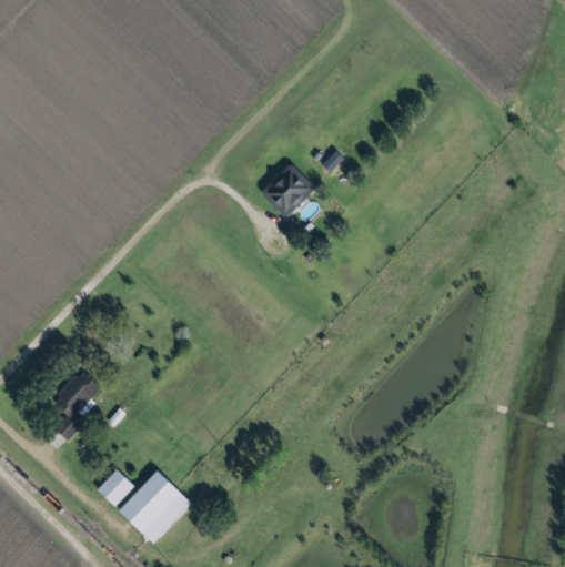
[(321,166),(330,173),(342,158),(332,151),(321,166)]
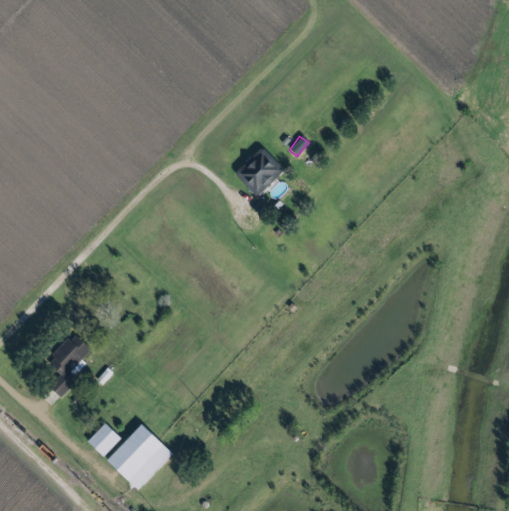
[(258,197),(283,170),(260,147),(234,174),(258,197)]
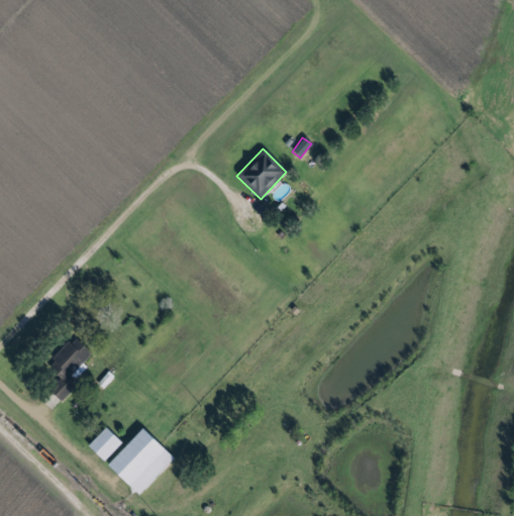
[(70,375),(92,353),(77,337),(48,364),(62,378),(48,390),(60,401),(79,384),(70,375)]
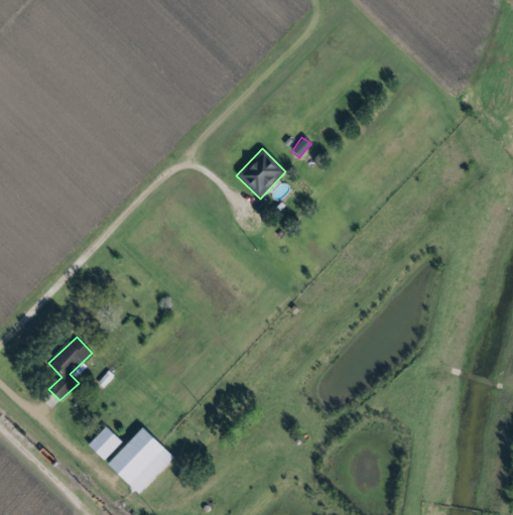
[(88,444),(103,462),(123,443),(107,426),(88,444)]
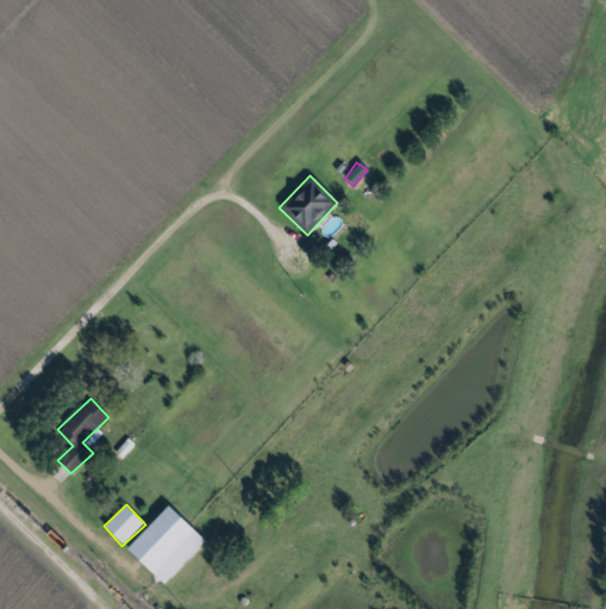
[(164,585),(206,540),(169,505),(127,550),(164,585)]
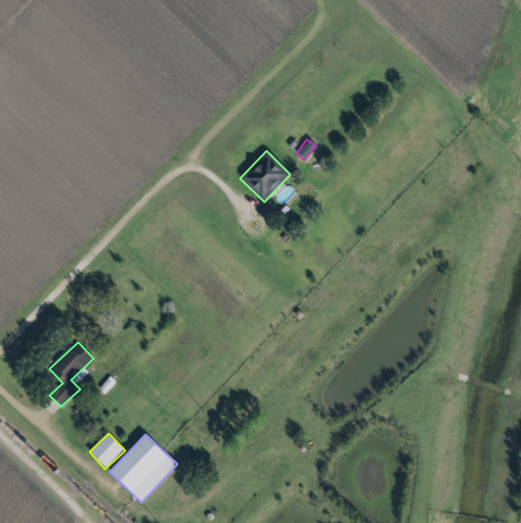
All buildings are outlined.
